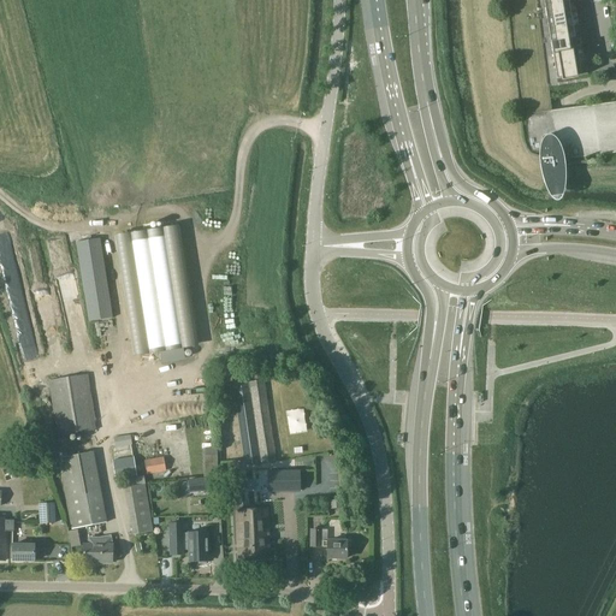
[(545,6),(548,18),(572,15),(569,1),(545,6)]
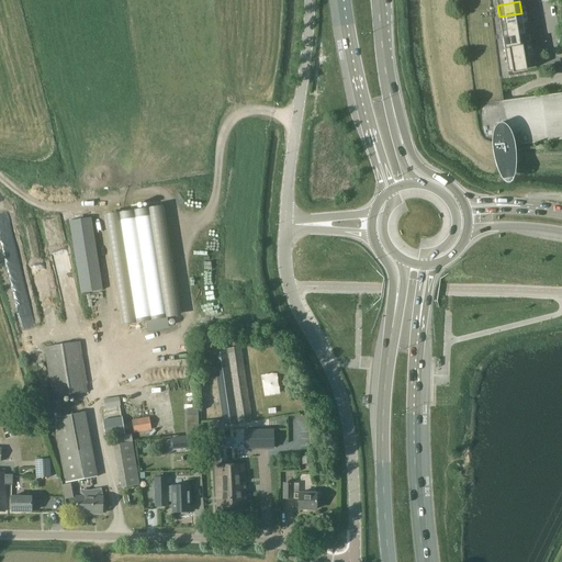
[(521,13),(499,17),(501,27),(523,24),(521,13)]
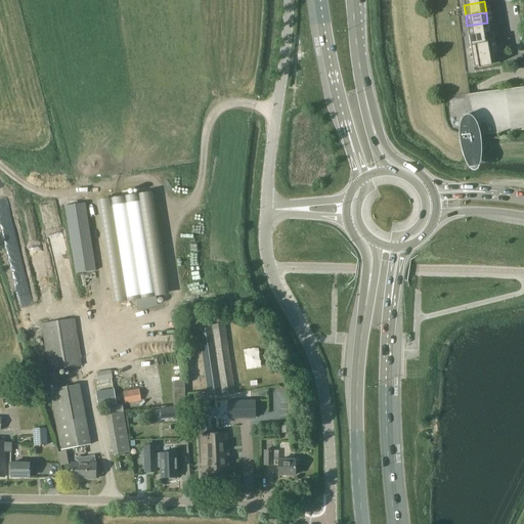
[(487,23),(467,26),(469,36),(489,33),(487,23)]
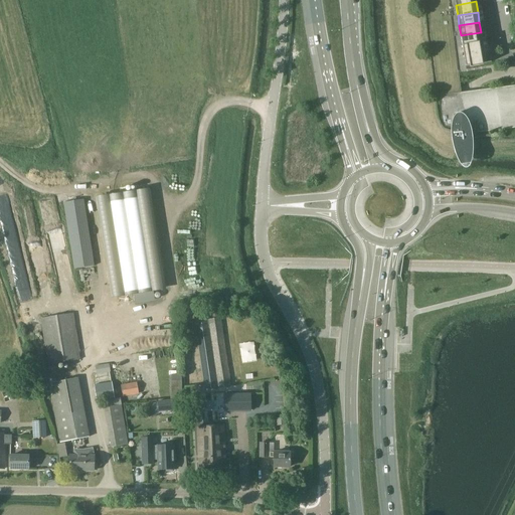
[(461,35),(463,45),(483,42),(481,32),(461,35)]
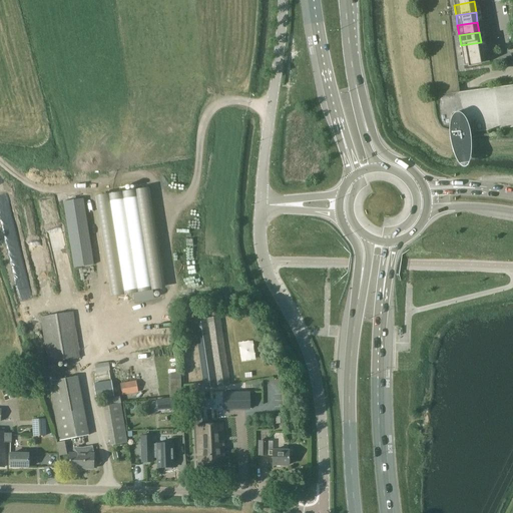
[(481,42),(461,45),(462,55),(483,52),(482,52),(481,42)]
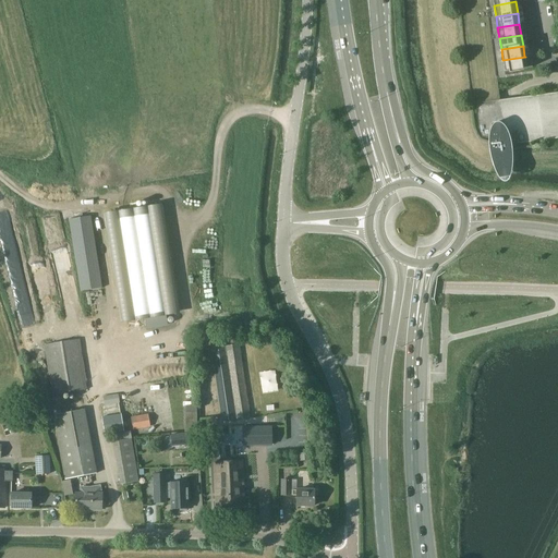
[(505,72),(532,68),(531,56),(524,57),(525,57),(502,60),(505,72)]
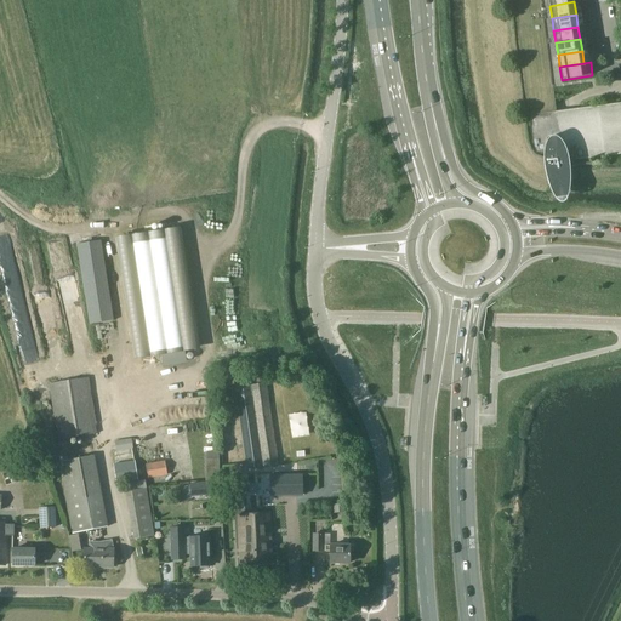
[(557,110),(530,114),(536,166),(543,165),(545,169),(545,172),(547,178),(548,183),(550,187),(550,189),(551,193),(553,195),(553,197),(554,198),(556,199),(567,198),(568,198),(568,195),(569,193),(569,191),(570,188),(570,183),(570,178),(570,174),(570,167),(569,161),(620,154),(620,102),(568,109),(557,110)]
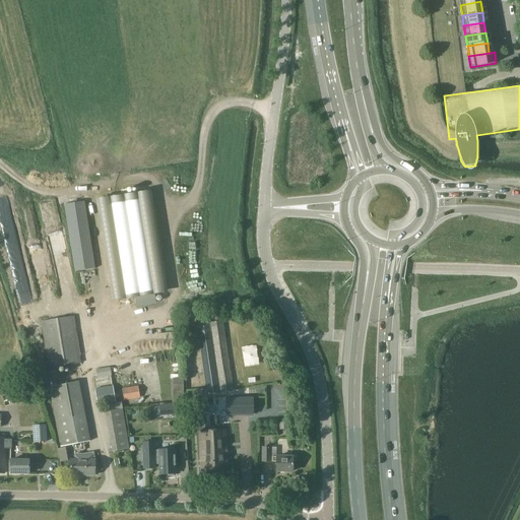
[(151,189),(96,198),(113,301),(168,291),(151,189)]
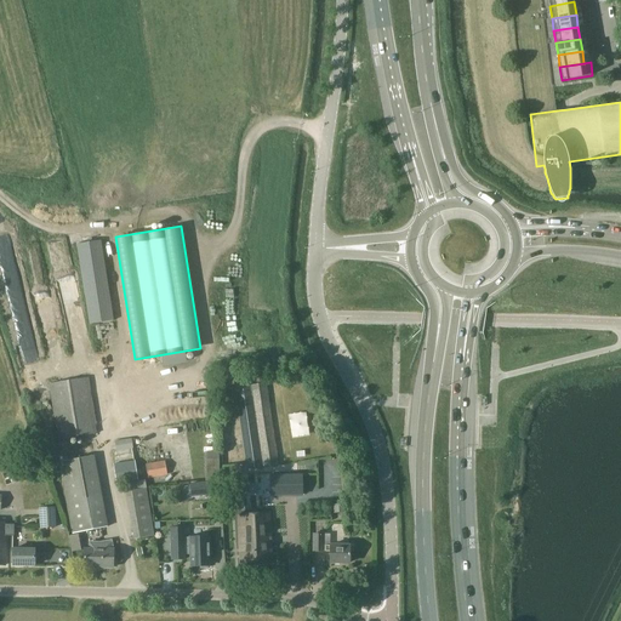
[(101,241),(77,245),(90,324),(90,325),(114,320),(101,241)]
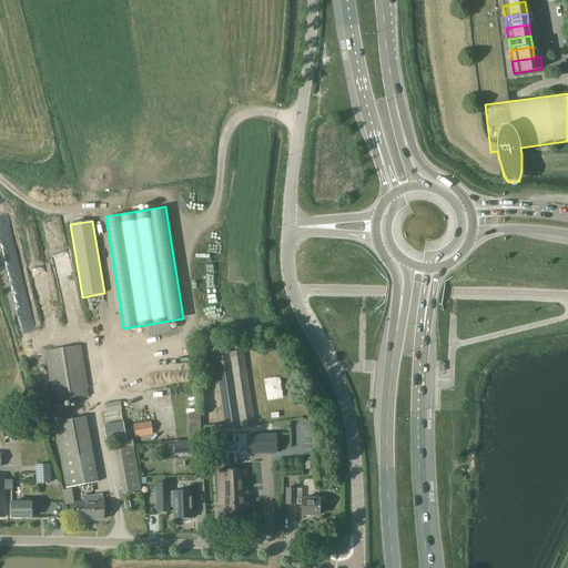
[(169,321),(148,324),(149,334),(170,331),(169,321)]
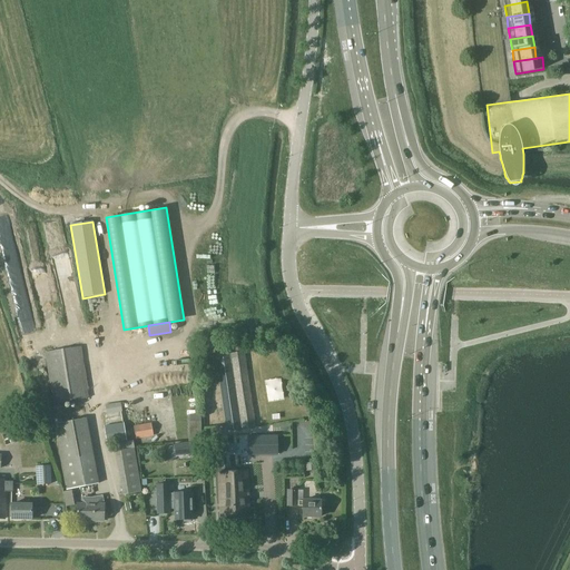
[(80,347),(46,352),(53,404),(89,399),(80,347)]
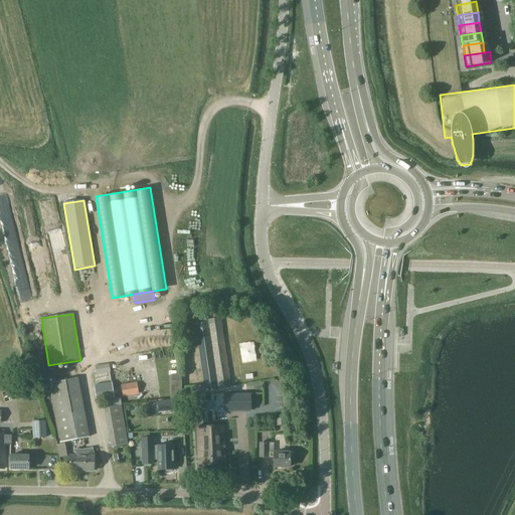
[(221,318),(195,322),(204,384),(204,385),(217,383),(218,388),(231,386),(221,318)]
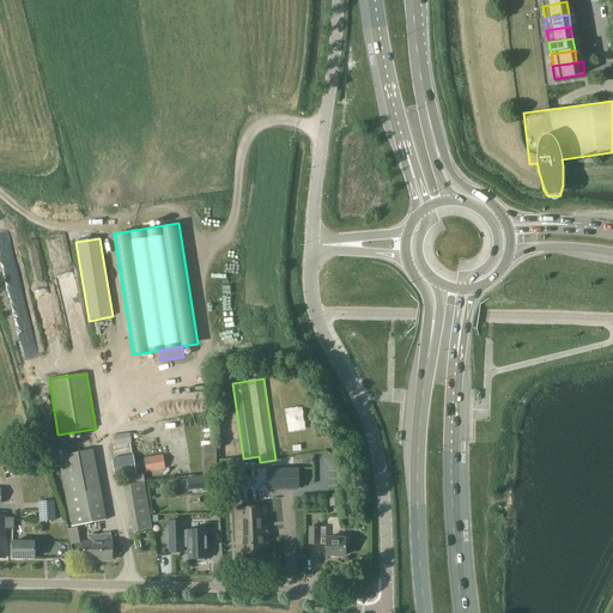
[(59,457),(59,460),(72,527),(105,521),(92,451),(59,457)]
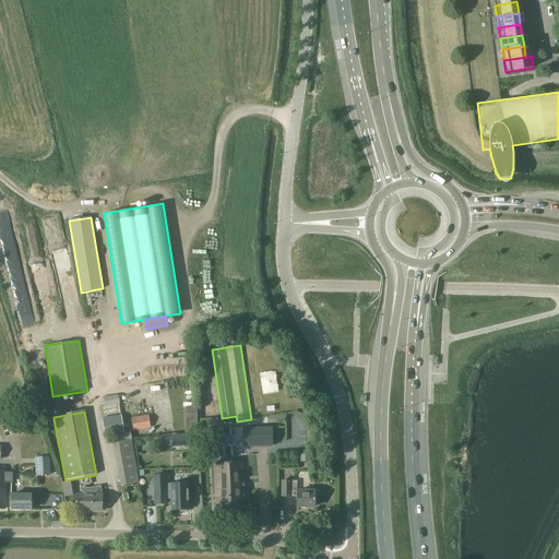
[(198,413),(185,414),(185,433),(198,432),(198,413)]
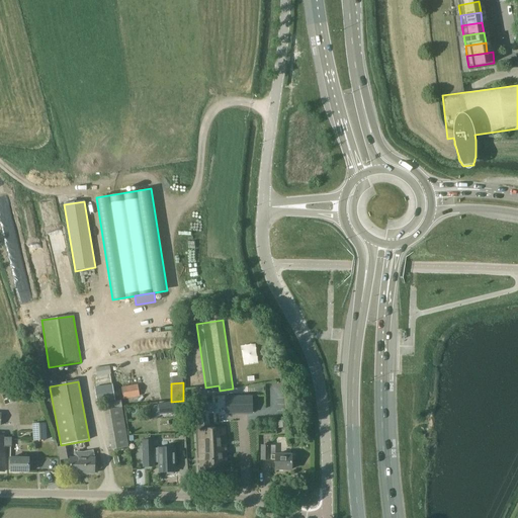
[(140,397),(139,389),(138,384),(121,386),(123,399),(140,397)]
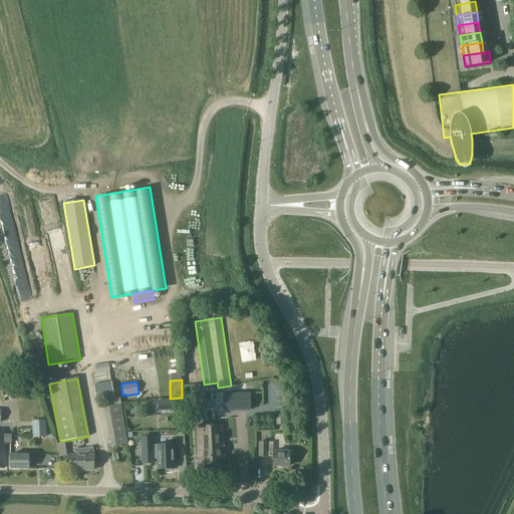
[(96,402),(114,399),(111,382),(94,386),(96,402)]
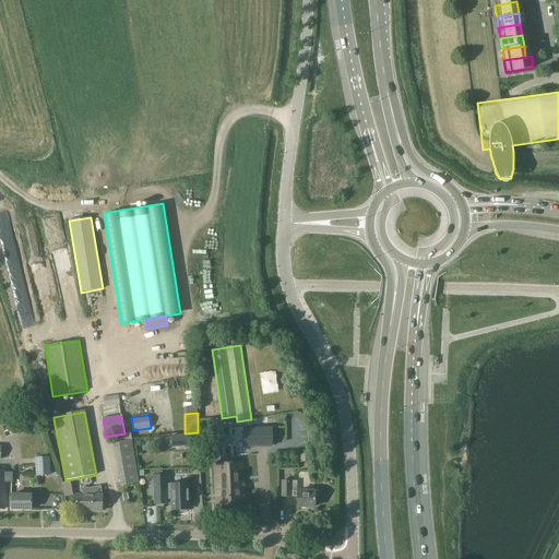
[(26,430),(23,419),(2,426),(6,438),(26,430)]
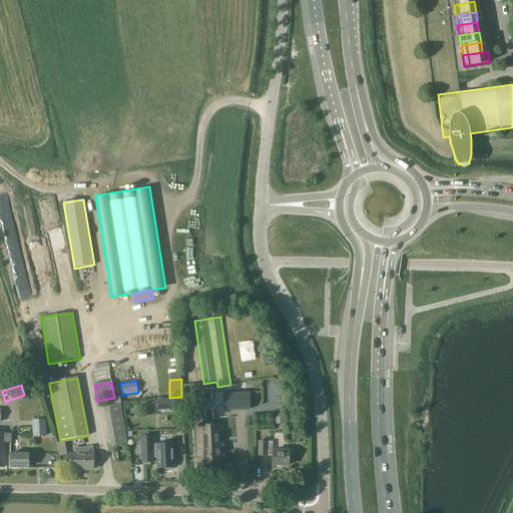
[(249,393),(223,393),(223,410),(250,409),(249,393)]
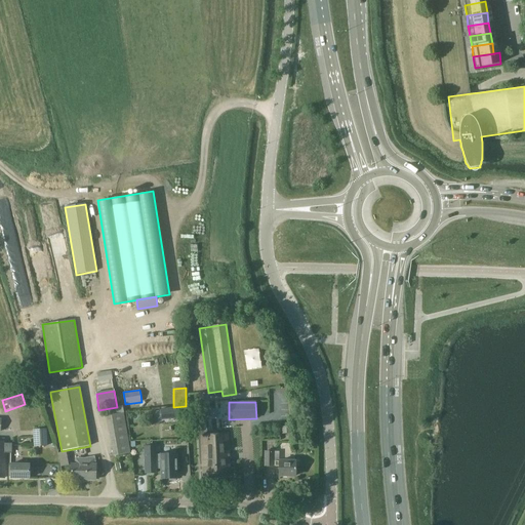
[(186,407),(168,409),(168,419),(187,417),(186,407)]
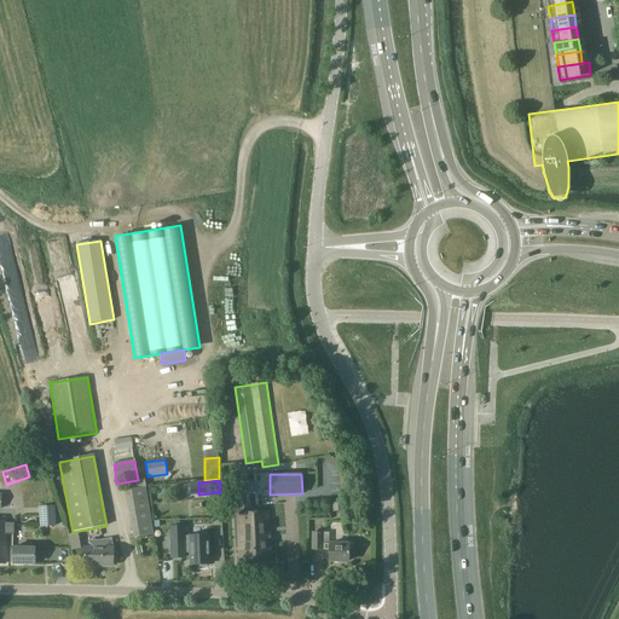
[(145,487),(126,491),(134,538),(154,534),(145,487)]
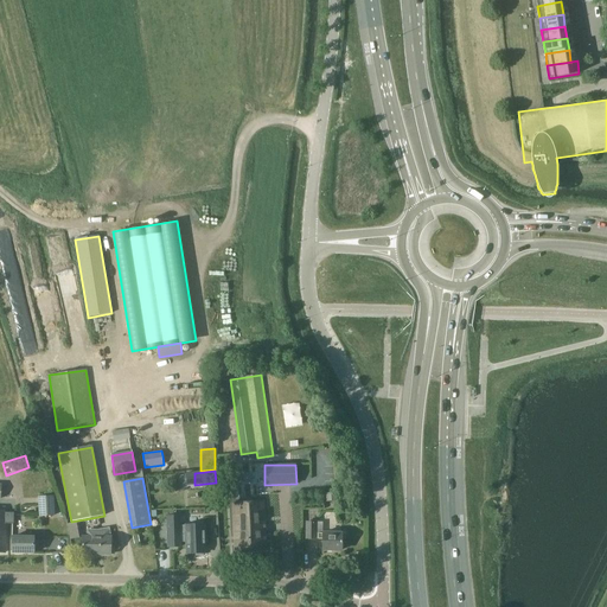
[(38,497),(39,517),(55,516),(53,496),(38,497)]
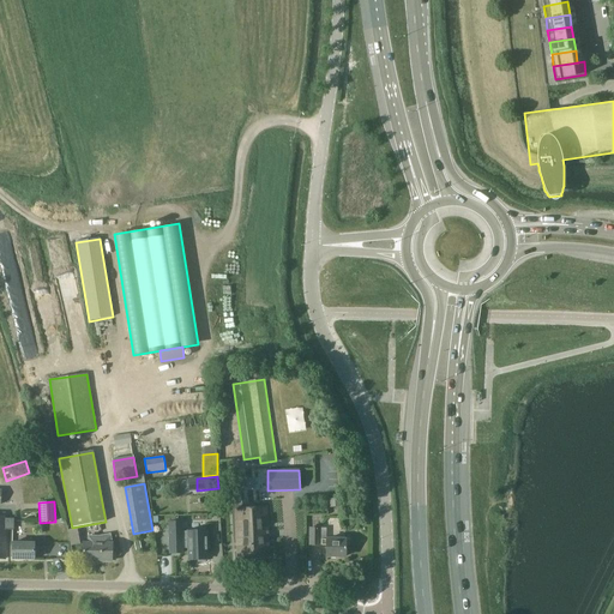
[(266,507),(236,510),(239,555),(269,554),(266,507)]
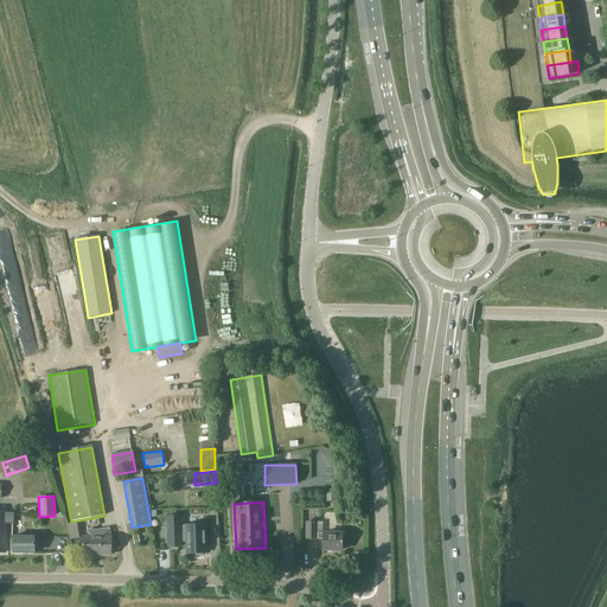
[(0,553),(5,553),(5,524),(14,524),(14,512),(5,512),(5,511),(0,510),(0,553)]
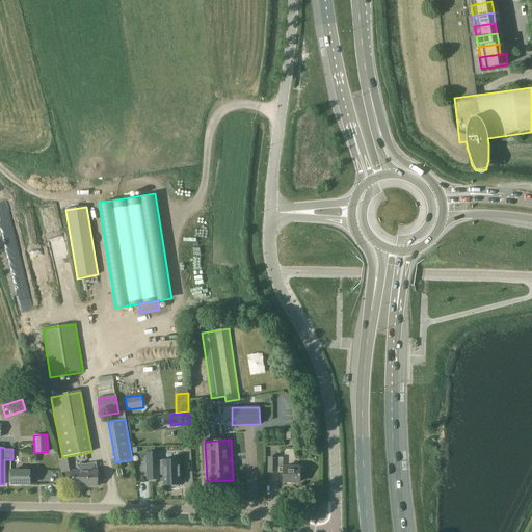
[(158,452),(147,453),(148,480),(159,479),(158,475),(163,475),(163,468),(158,468),(158,460),(158,452)]
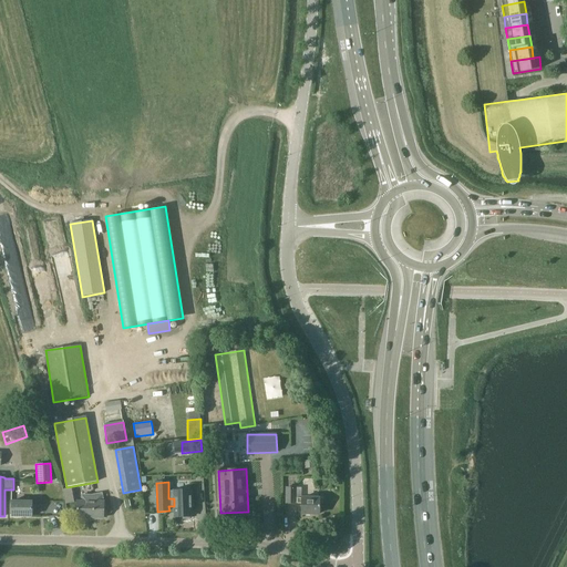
[(320,498),(295,498),(295,487),(286,487),(286,503),(301,504),(301,514),(319,514),(320,498)]
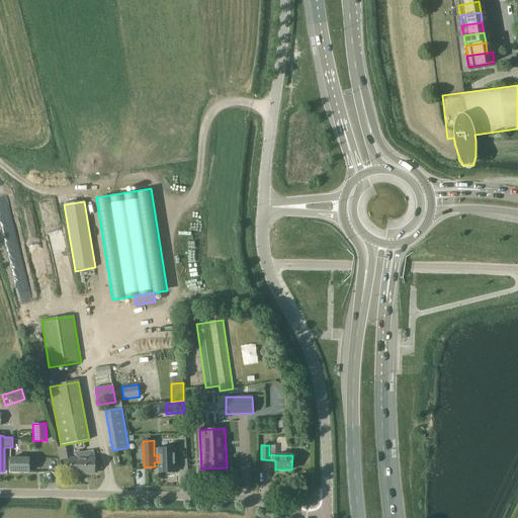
[(173,475),(173,472),(175,472),(175,457),(174,447),(159,448),(154,448),(154,455),(159,455),(159,462),(160,472),(167,472),(167,475),(173,475)]
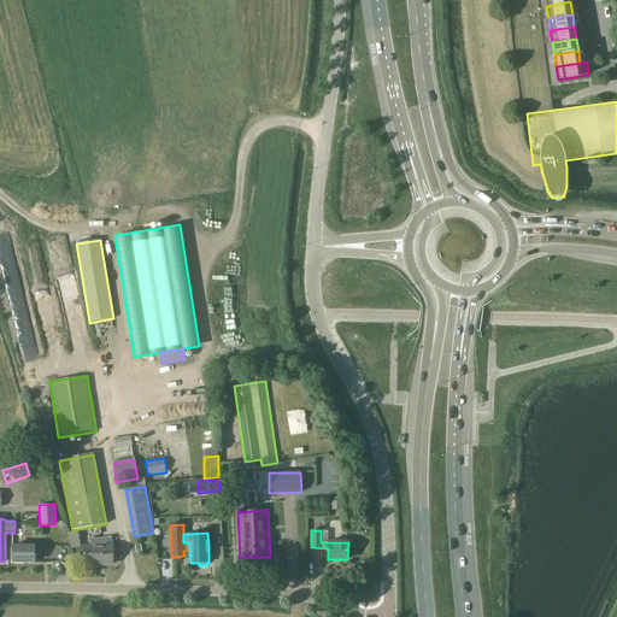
[(103,540),(89,540),(89,546),(84,546),(83,563),(103,563),(103,565),(110,564),(112,564),(112,563),(115,563),(112,548),(112,547),(110,538),(103,539),(103,540)]
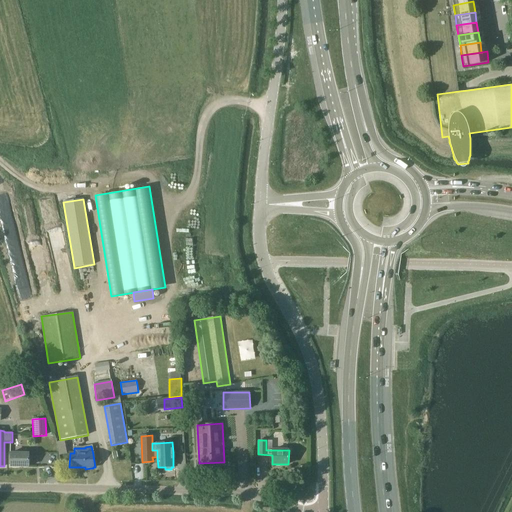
[(11,453),(11,466),(28,466),(29,453),(11,453)]
